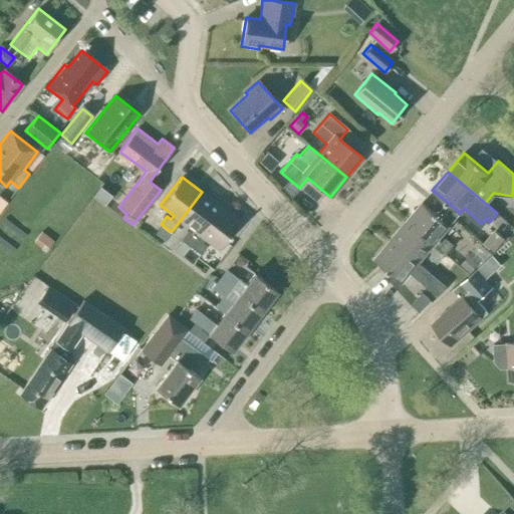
[(181,255),(188,245),(190,247),(221,206),(202,192),(180,221),(193,230),(190,234),(186,231),(173,249),(181,255)]
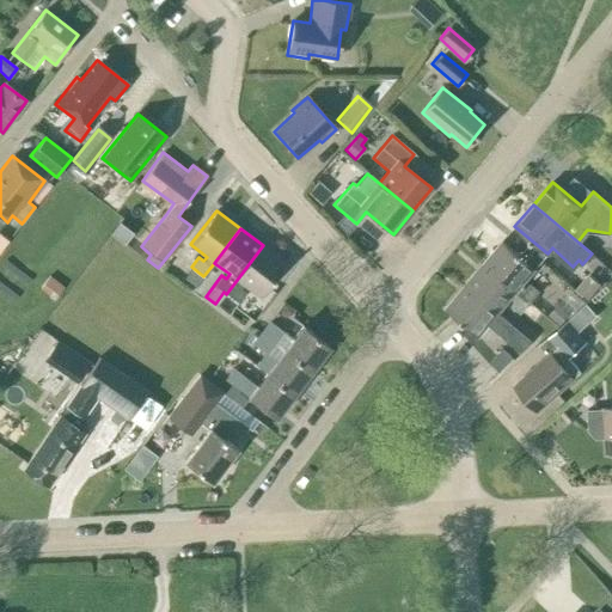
[(502,242),(483,264),(530,303),(539,292),(530,283),(526,288),(521,285),(536,269),(502,242)]
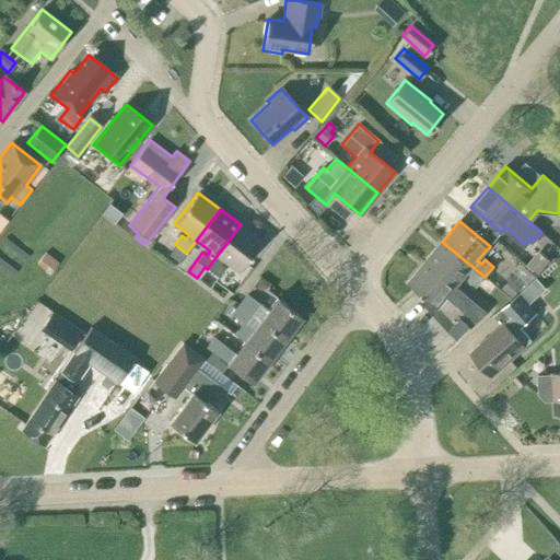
[(241,224),(207,269),(217,277),(223,267),(220,264),(222,260),(237,272),(261,241),(241,224)]
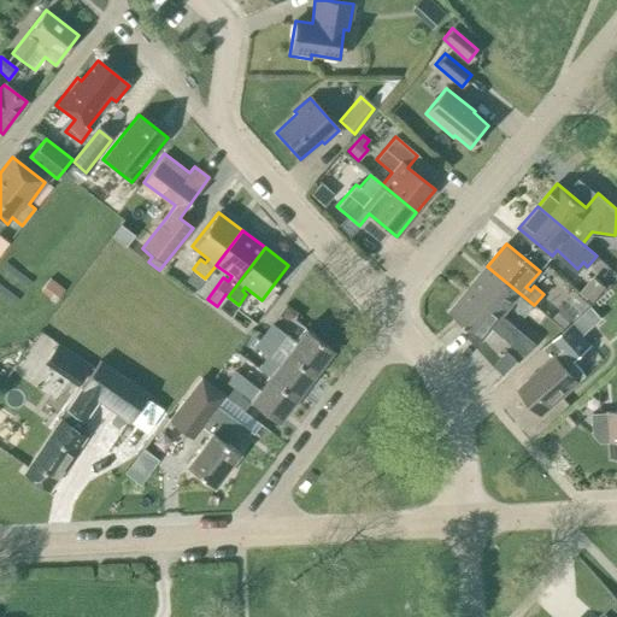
[(524,317),(534,305),(487,266),(469,288),(503,316),(515,300),(519,304),(515,309),(524,317)]
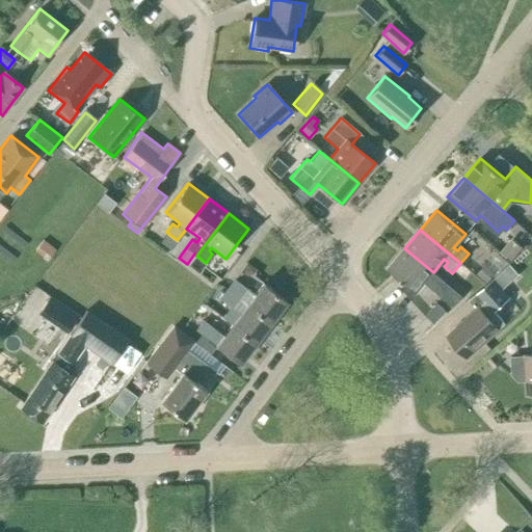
[(170,249),(177,240),(166,232),(159,241),(170,249)]
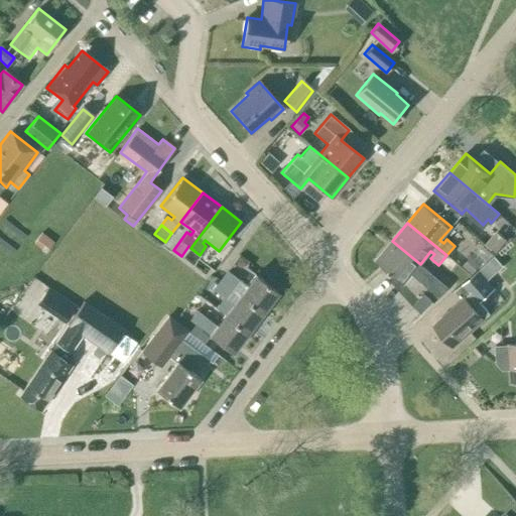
[(507,240),(496,231),(485,244),(496,253),(507,240)]
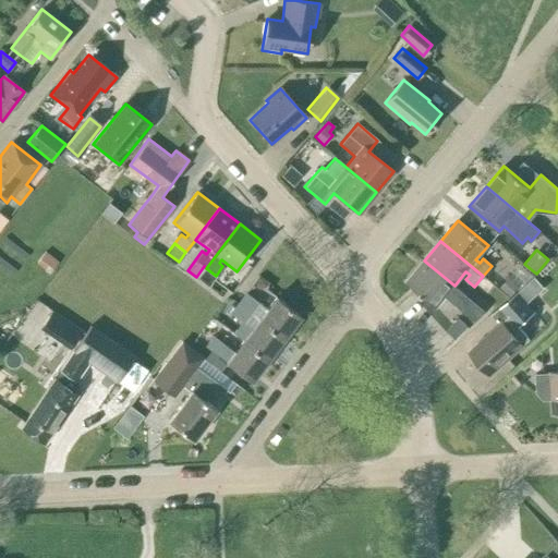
[(59,262),(46,252),(39,259),(52,269),(59,262)]
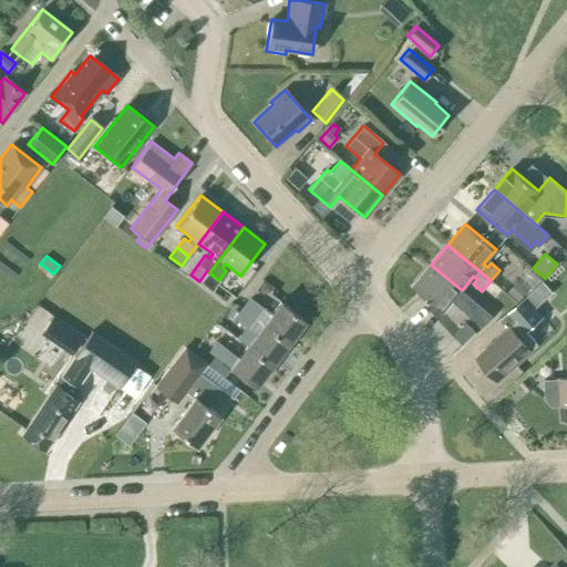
[(474,300),(462,290),(431,265),(413,286),(444,311),(453,300),(456,303),(465,311),(483,326),(492,315),(474,300)]
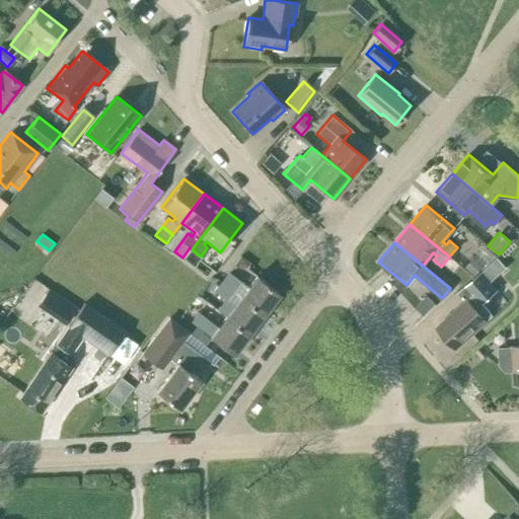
[(474,275),(483,266),(473,257),(465,267),(474,275)]
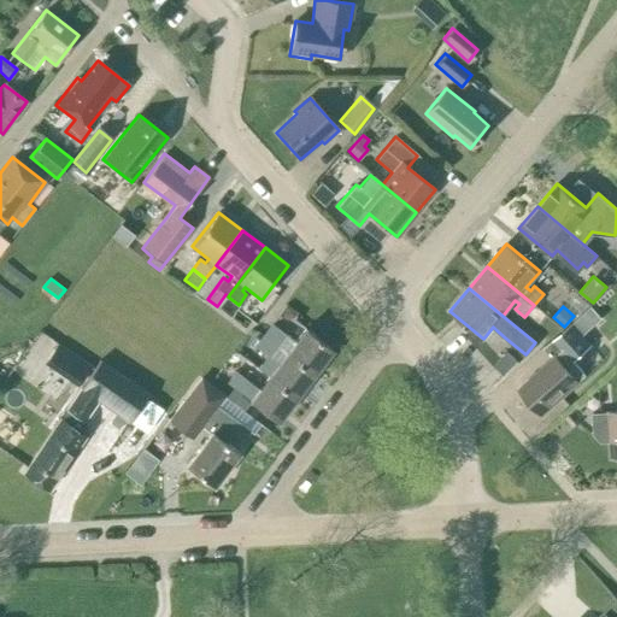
[(270,324),(263,335),(313,374),(331,350),(305,329),(294,342),(270,324)]
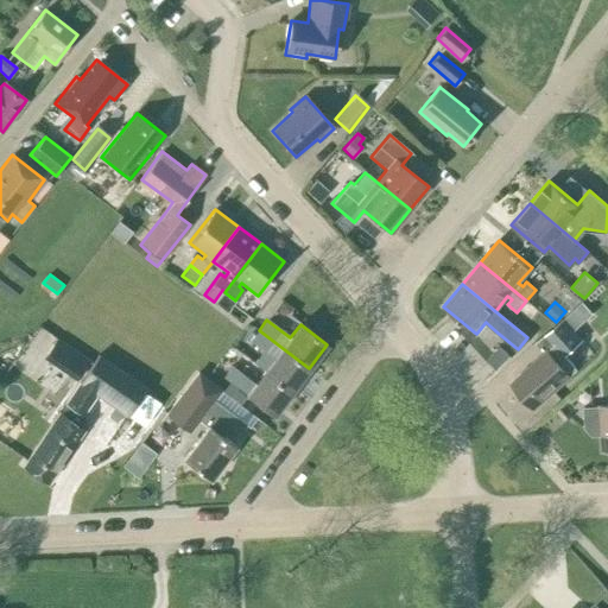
[(545,335),(553,344),(511,382),(534,407),(577,369),(564,355),(582,340),(563,320),(545,335)]
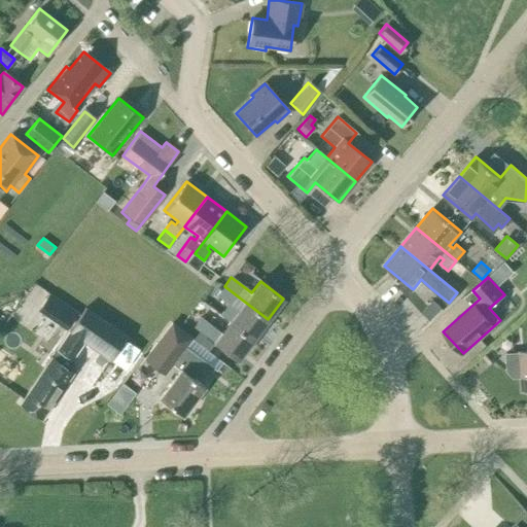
[(229,322),(252,340),(268,319),(224,286),(216,296),(227,305),(219,316),(229,322)]
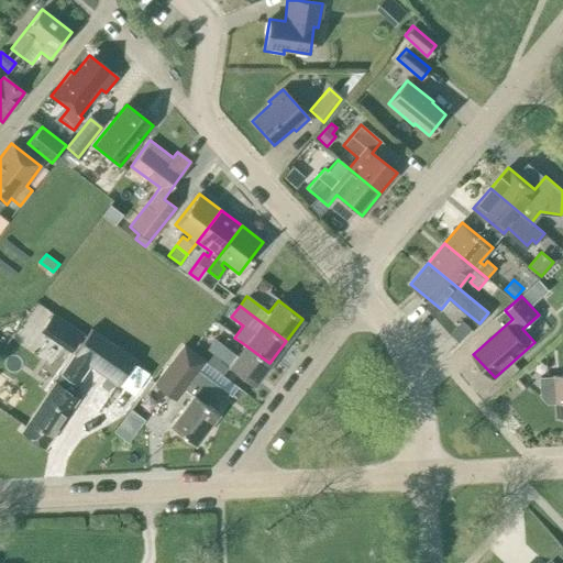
[(70,353),(84,334),(53,313),(40,332),(70,353)]
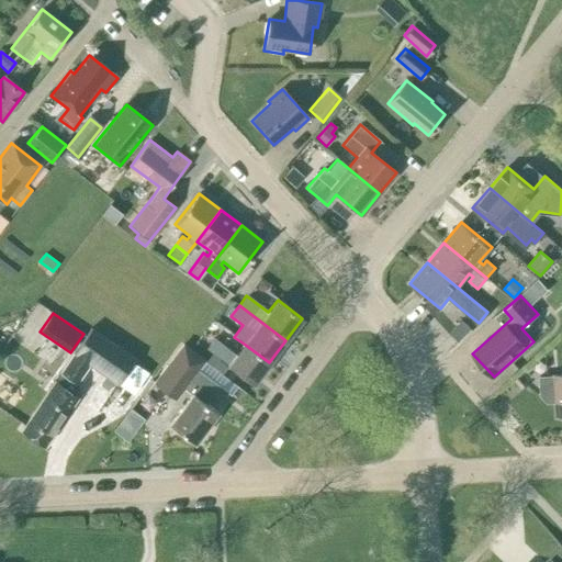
[(459,341),(472,329),(462,319),(450,332),(459,341)]
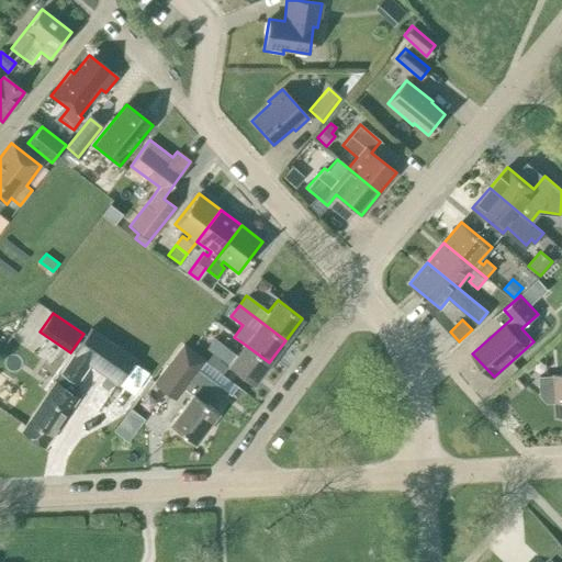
[(90,329),(59,374),(60,375),(75,385),(89,364),(117,384),(119,383),(134,394),(147,373),(132,362),(135,359),(90,329)]
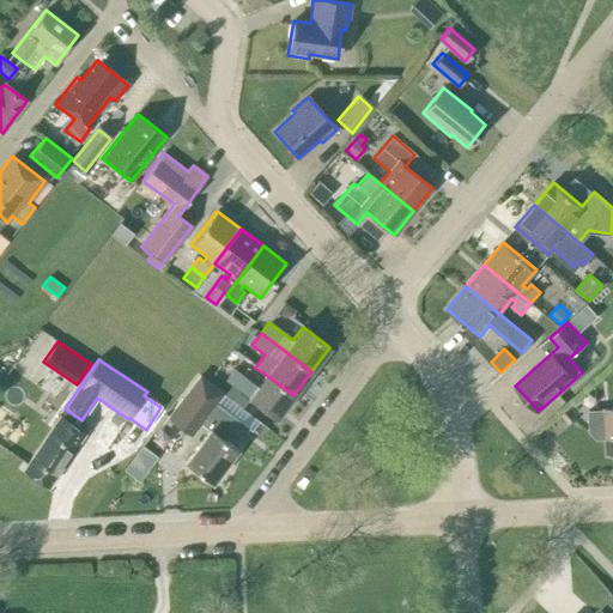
[(275,419),(293,395),(266,375),(256,388),(232,370),(224,380),(231,386),(248,399),(275,419)]
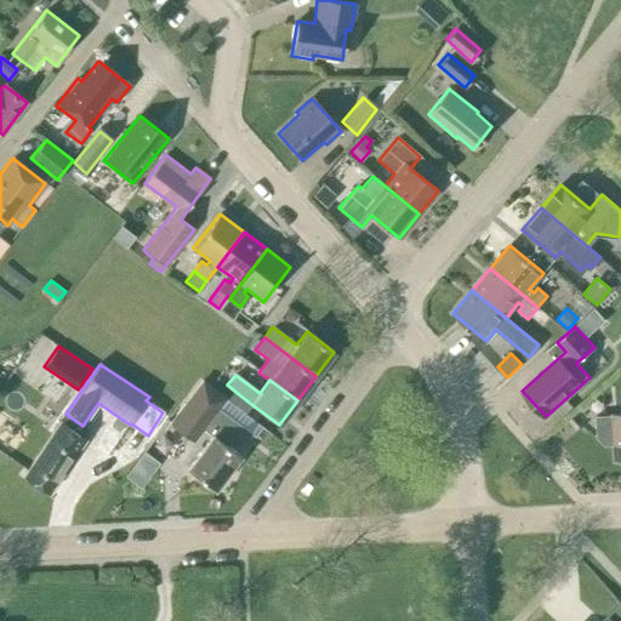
[(187,468),(215,489),(240,456),(226,445),(240,426),(220,410),(227,400),(205,383),(174,425),(195,442),(204,429),(211,436),(187,468)]
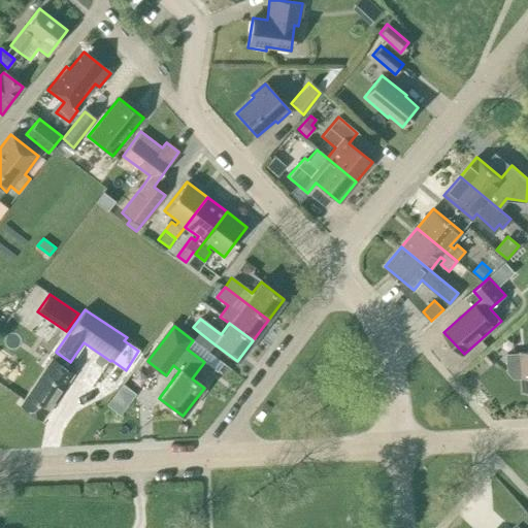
[(208,351),(213,343),(199,332),(194,339),(208,351)]
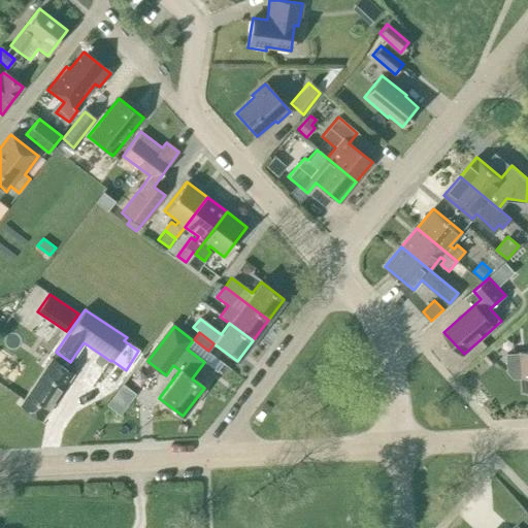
[(522,376),(523,391),(527,391),(527,352),(507,353),(508,371),(514,377),(522,376)]
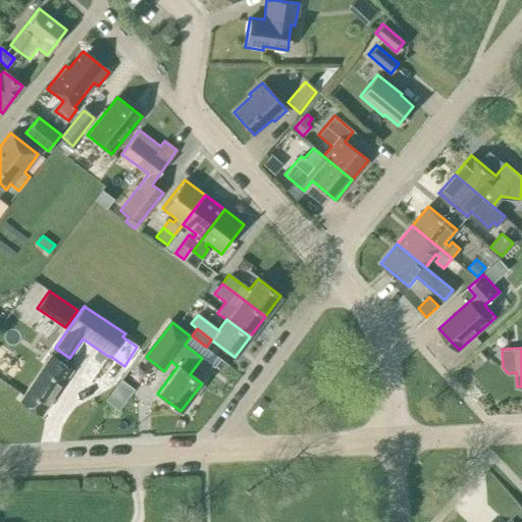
[(68,359),(69,358),(56,349),(51,356),(50,355),(20,399),(41,413),(71,369),(67,367),(71,361),(68,359)]
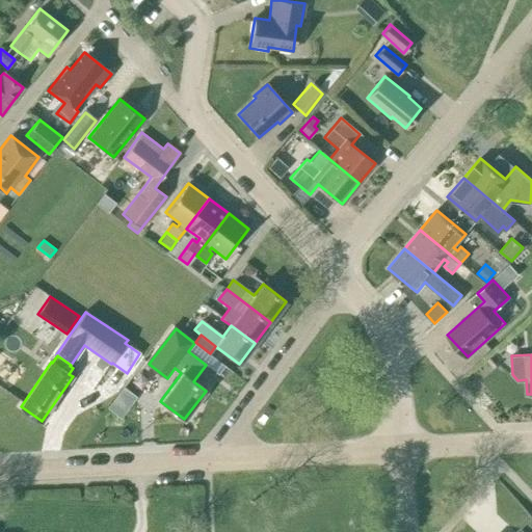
[(123,387),(107,407),(120,417),(136,396),(123,387)]
